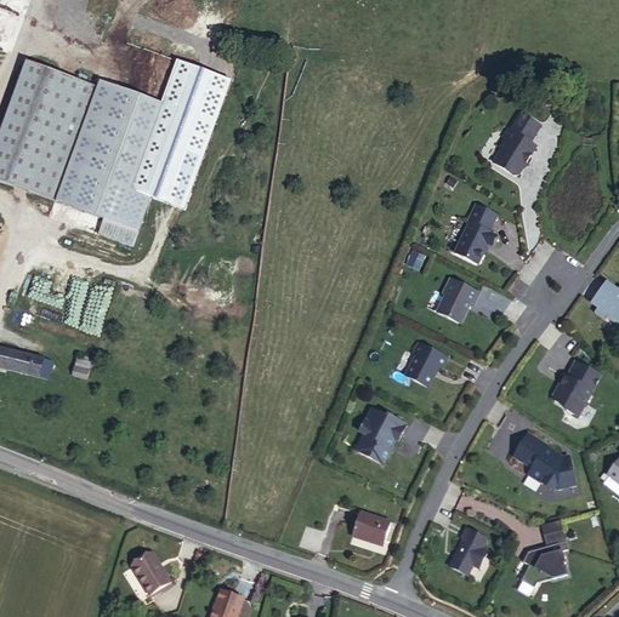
[(95,85),(26,60),(0,129),(0,178),(101,215),(96,229),(130,241),(148,193),(128,186),(172,63),(112,41),(95,85)]
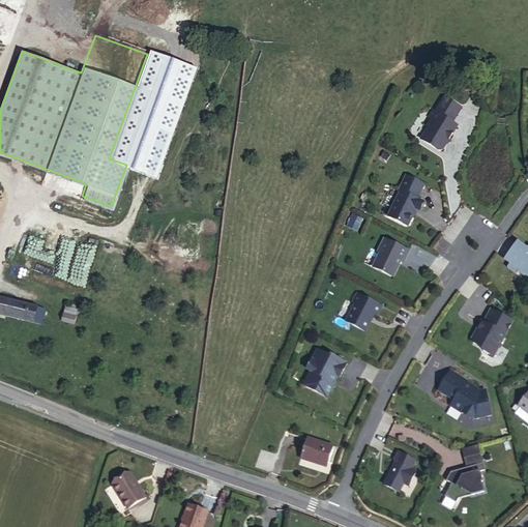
[(458,110),(441,98),(432,113),(430,112),(426,119),(429,121),(423,127),(424,128),(417,141),(435,152),(439,151),(449,135),(447,134),(449,129),(451,130),(453,127),(448,124),(458,110)]
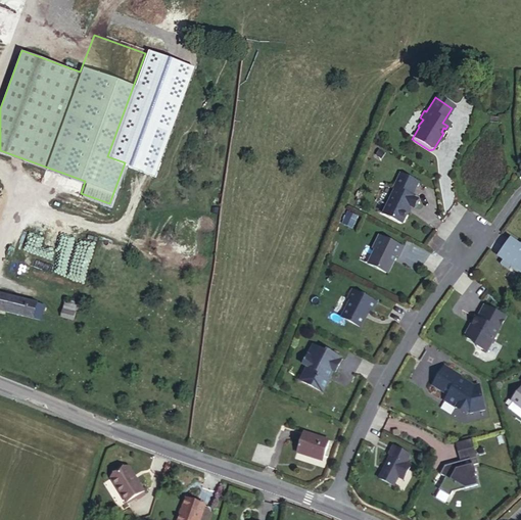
[(415,179),(397,170),(390,184),(391,185),(379,209),(396,219),(399,217),(407,202),(409,203),(410,204),(415,196),(409,192),(415,179)]
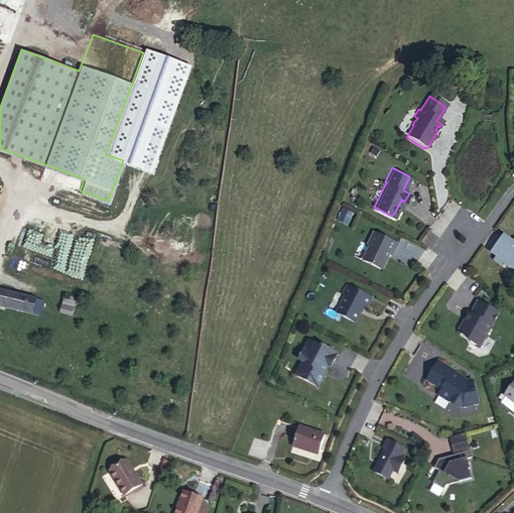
[(337,216),(346,219),(350,208),(341,205),(337,216)]
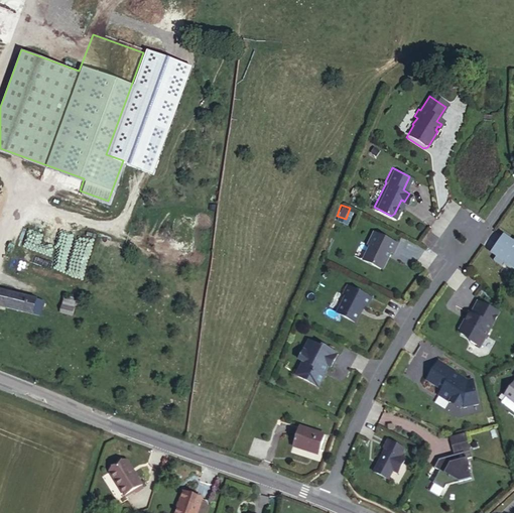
[(397,242),(375,231),(369,243),(371,244),(364,258),(378,265),(382,264),(390,249),(392,250),(397,242)]
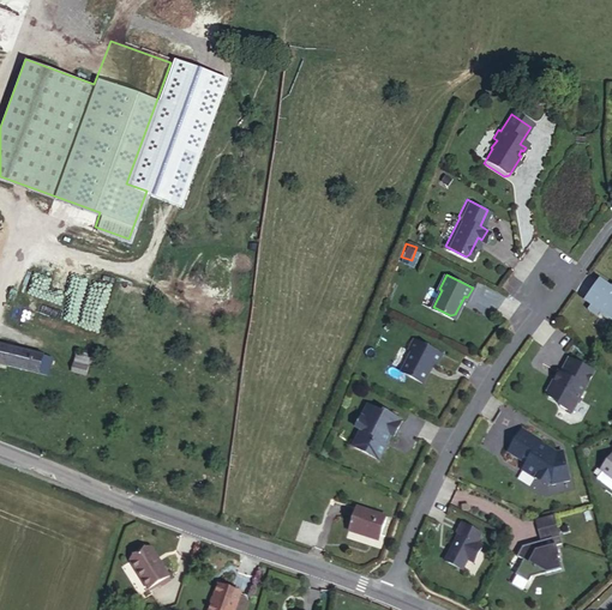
[(587,294),(592,296),(587,303),(598,310),(599,308),(609,314),(607,316),(611,320),(611,287),(611,290),(607,288),(597,279),(587,294)]
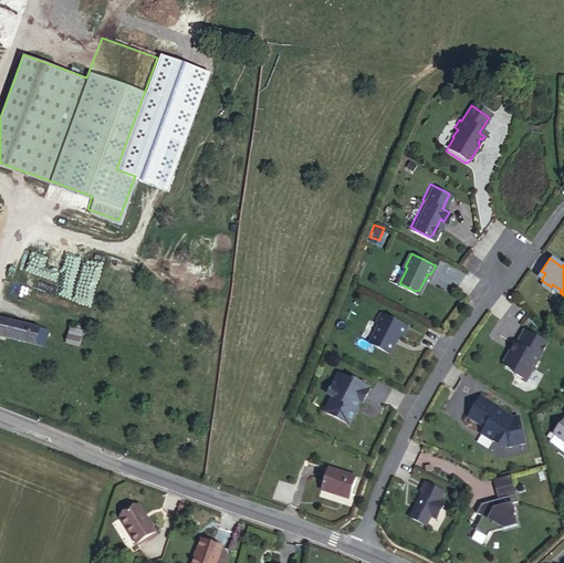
[(375,321),(377,323),(368,339),(369,343),(388,353),(398,334),(400,335),(406,325),(379,312),(375,321)]
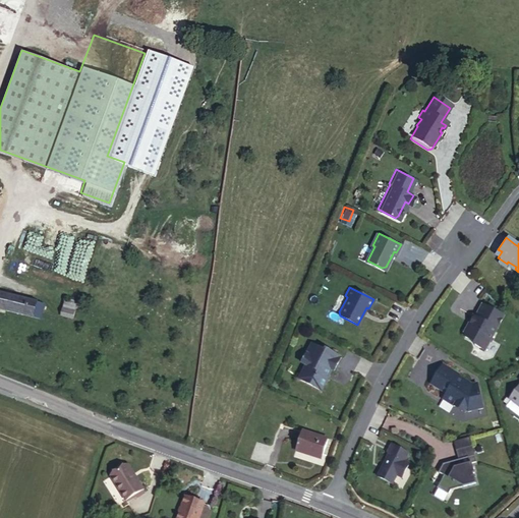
[(0,306),(38,317),(42,302),(0,291),(0,306)]
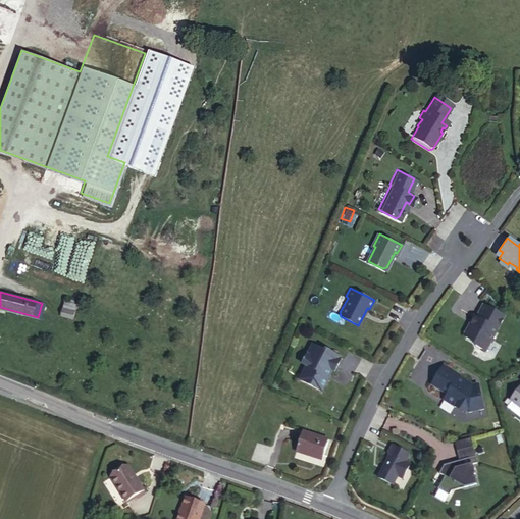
[(471,324),(470,323),(465,333),(466,336),(475,342),(476,345),(486,350),(505,315),(483,304),(476,317),(475,316),(471,324)]
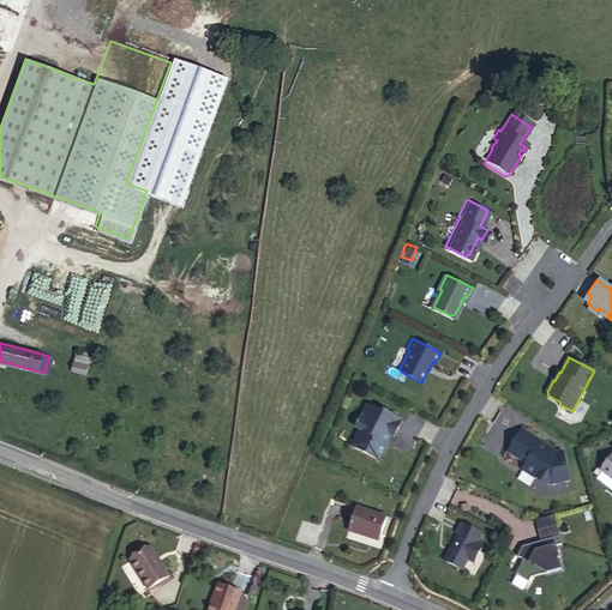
[(84,363),(73,361),(71,369),(83,373),(84,363)]
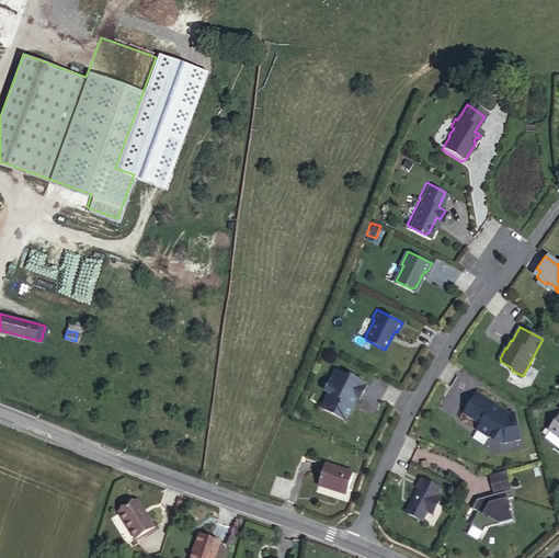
[(348,374),(334,367),(322,389),(324,391),(317,407),(343,421),(350,408),(348,407),(355,393),(358,395),(366,382),(349,373),(348,374)]
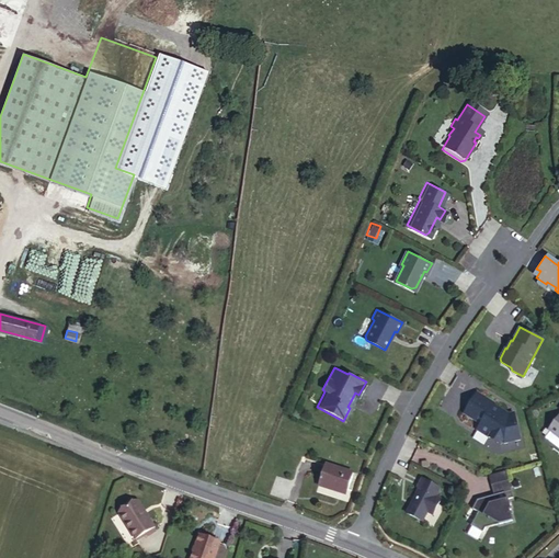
[(489,434),(500,441),(502,442),(520,437),(513,413),(506,416),(502,412),(503,410),(492,403),(492,402),(475,391),(463,412),(479,422),(476,429),(488,436),(489,434)]
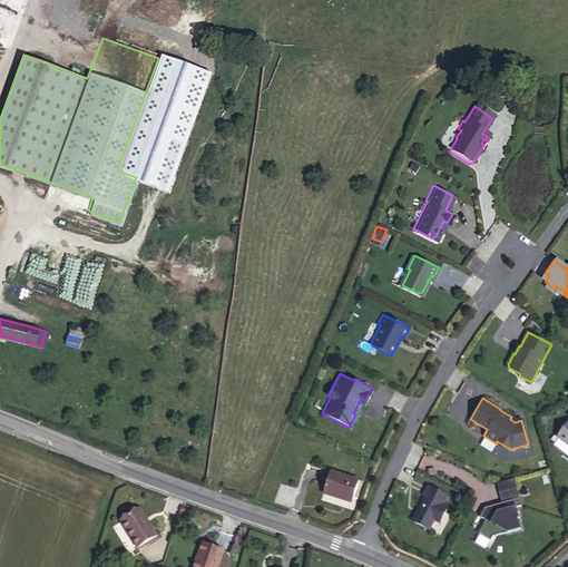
[(567,419),(557,436),(567,443),(567,419)]
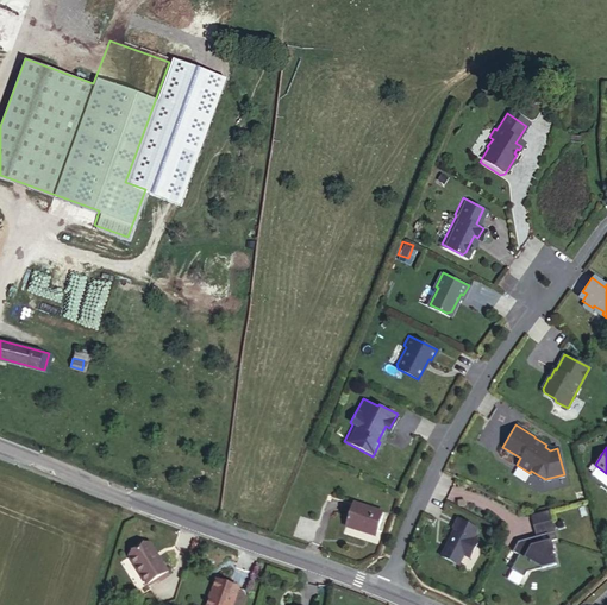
[(381,511),(351,502),(344,523),(374,533),(381,511)]
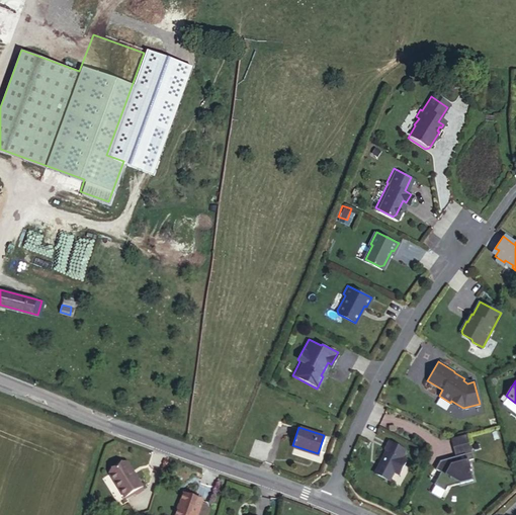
[(450,476),(458,477),(469,474),(467,464),(468,463),(465,453),(464,454),(463,448),(469,446),(466,437),(450,441),(454,454),(454,456),(449,458),(446,456),(438,458),(434,466),(440,469),(433,482),(444,488),(448,480),(450,476)]
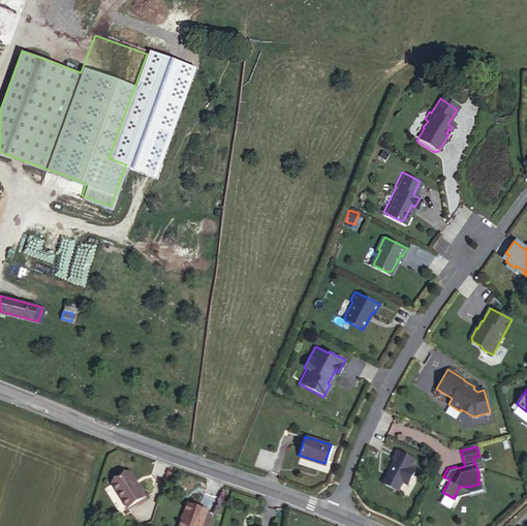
[(413,458),(396,450),(392,458),(394,459),(381,482),(396,489),(401,481),(406,483),(413,468),(408,466),(413,458)]
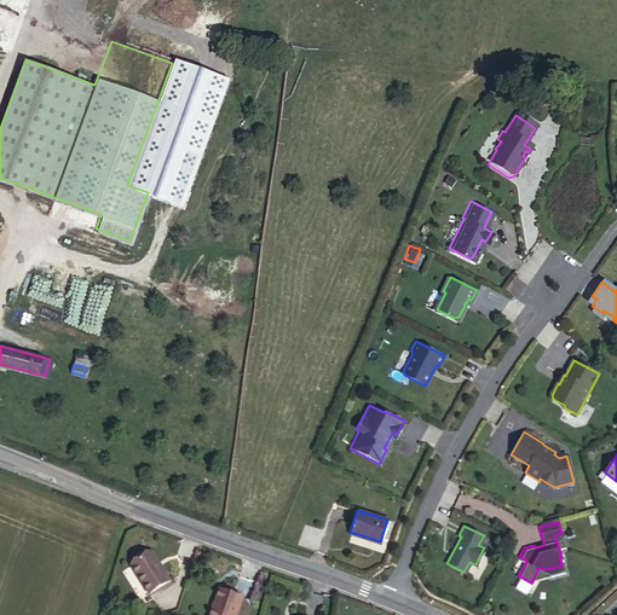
[(154,546),(151,547),(161,564),(163,563),(154,546)]
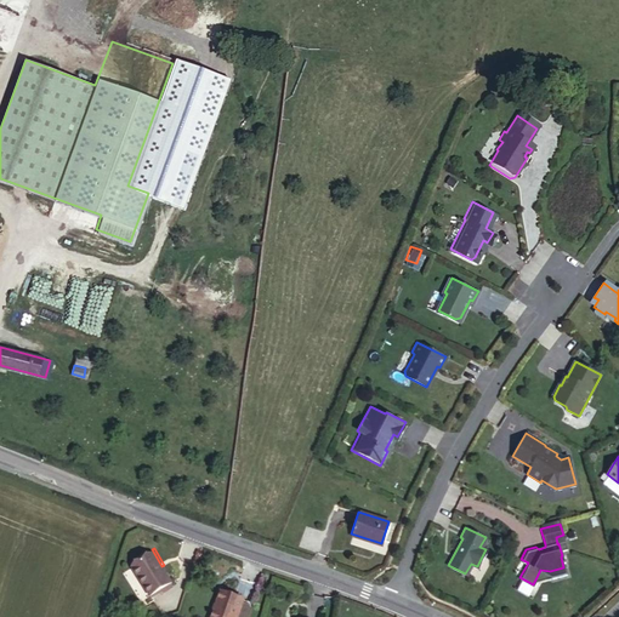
[(152,549),(132,561),(151,590),(171,577),(164,565),(162,566),(152,549)]
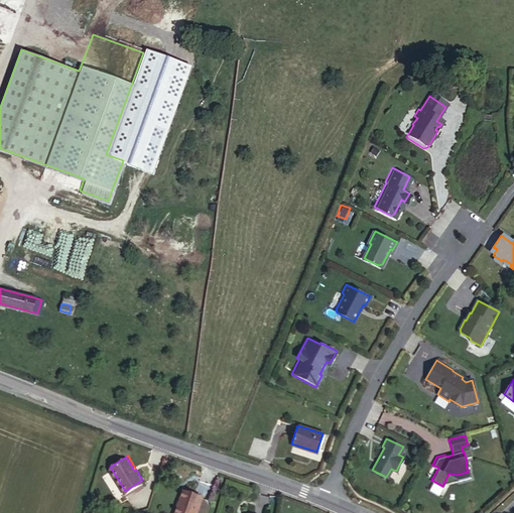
[(195,512),(201,496),(182,489),(173,512),(195,512)]
